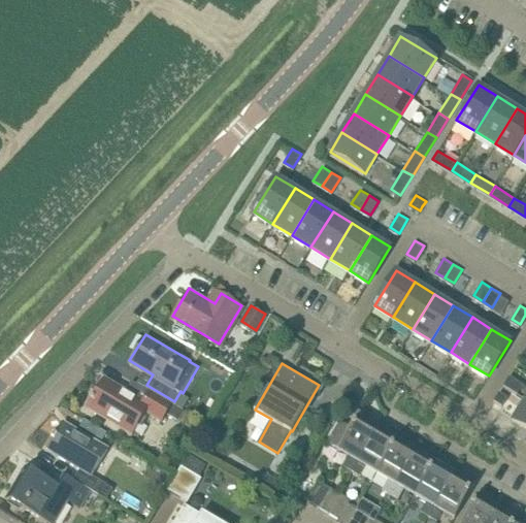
[(518,392),(524,383),(510,373),(503,383),(518,392)]
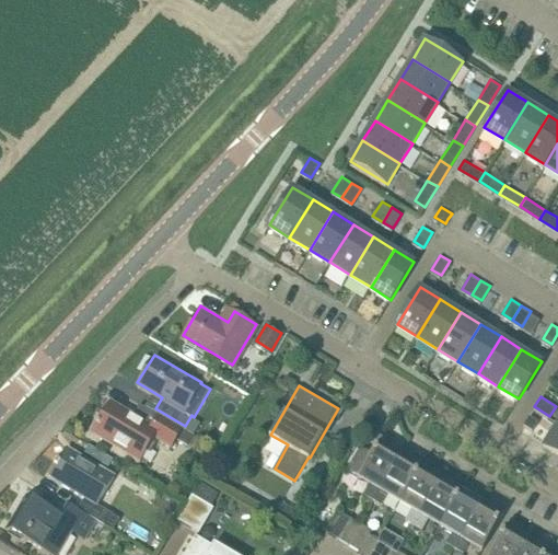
[(153,424),(111,400),(93,430),(140,457),(154,432),(172,442),(182,426),(160,413),(153,424)]
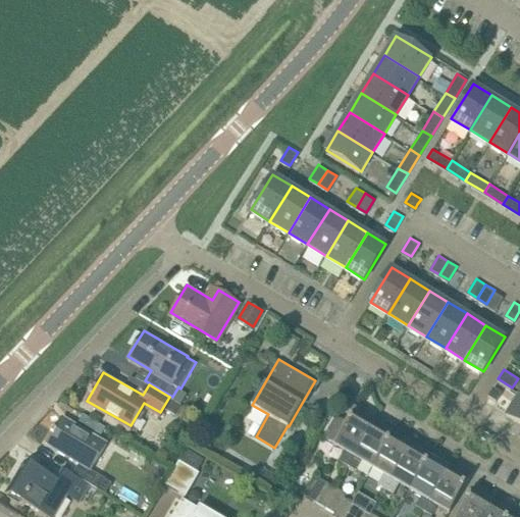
[(498,400),(503,392),(494,385),(488,394),(498,400)]
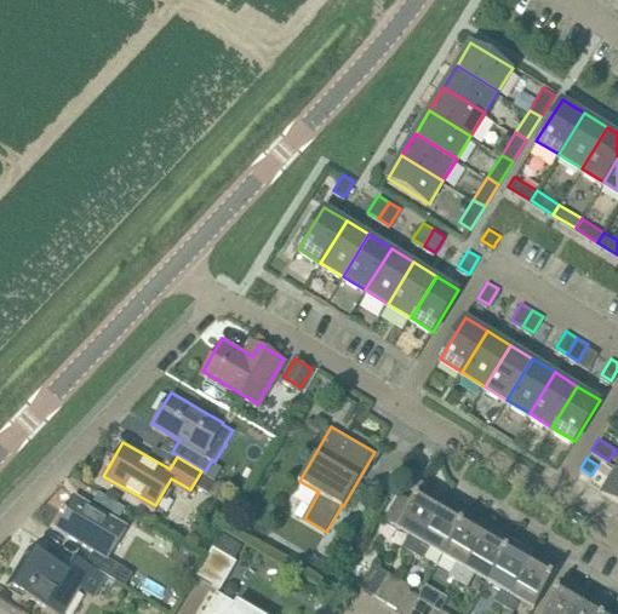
[(617,466),(602,488),(617,498),(617,466)]
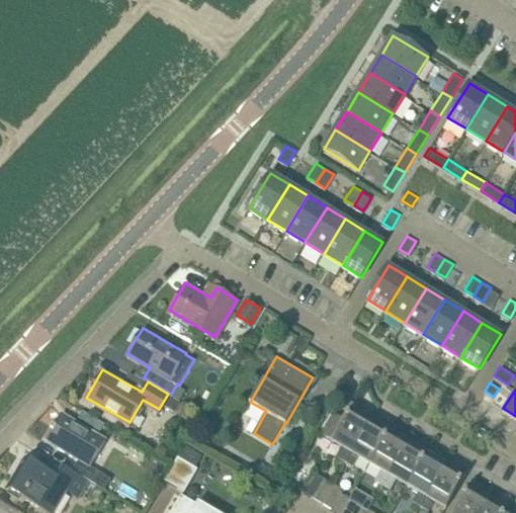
[(368,418),(360,413),(365,405),(354,399),(344,417),(334,412),(322,433),(343,445),(337,455),(345,459),(368,418)]
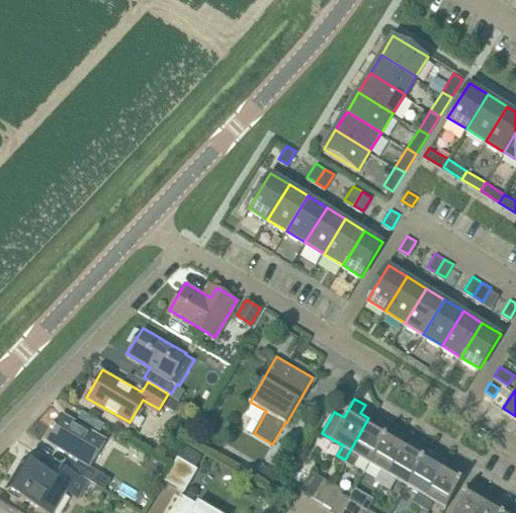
[(83,409),(79,416),(102,429),(106,422),(83,409)]
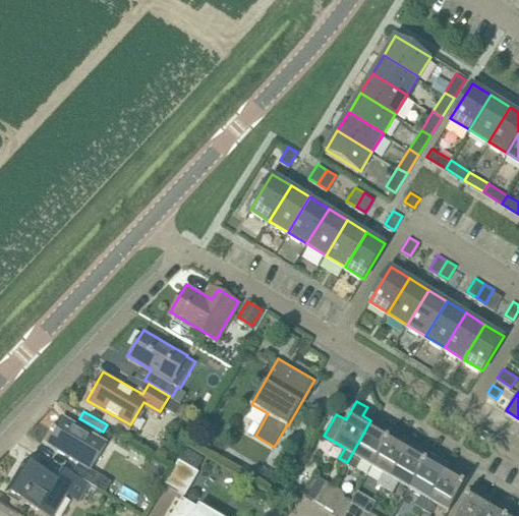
[(114,493),(119,483),(104,474),(91,466),(107,440),(63,413),(47,441),(79,460),(73,470),(98,485),(106,491),(108,490),(114,493)]
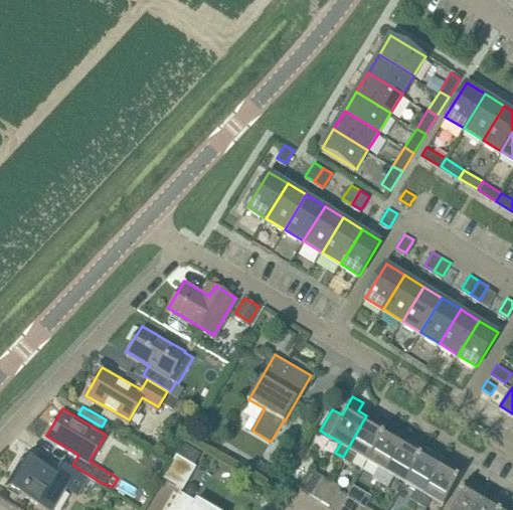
[(366,459),(389,418),(380,413),(375,420),(366,415),(343,457),(350,462),(356,453),(366,459)]
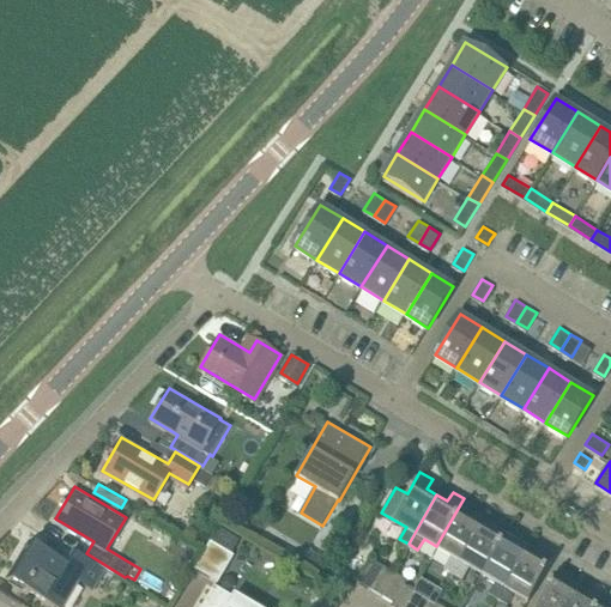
[(452,570),(481,521),(471,515),(477,507),(464,498),(436,546),(451,554),(443,565),(452,570)]
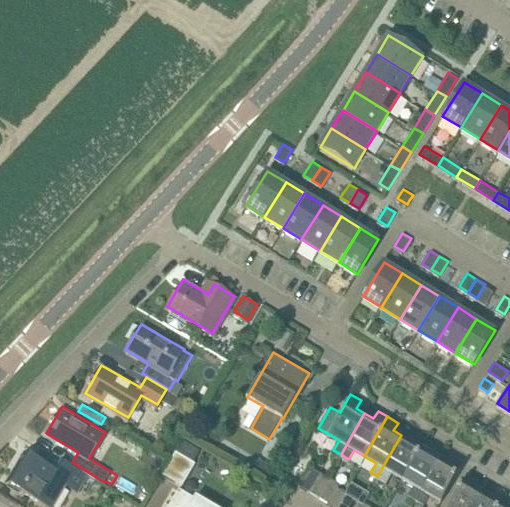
[(401,478),(424,438),(415,433),(411,441),(401,435),(377,476),(385,481),(391,472),(401,478)]
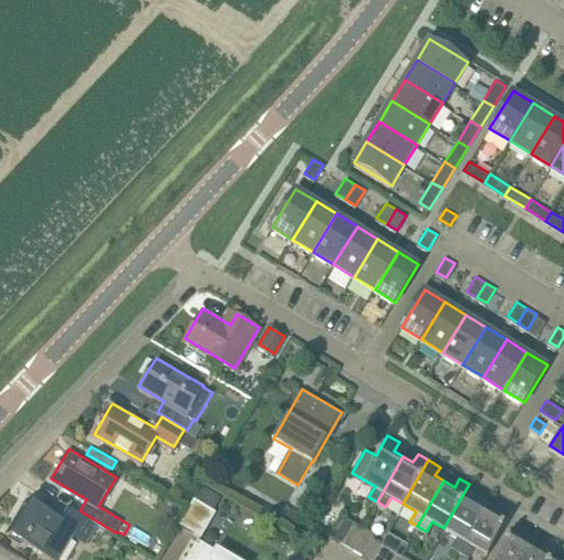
[(458,550),(484,505),(476,499),(481,492),(469,484),(444,528),(457,536),(450,546),(458,550)]
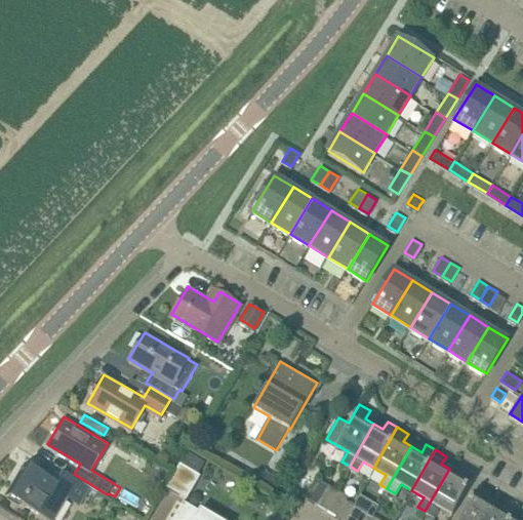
[(186,496),(200,473),(179,461),(165,484),(186,496)]
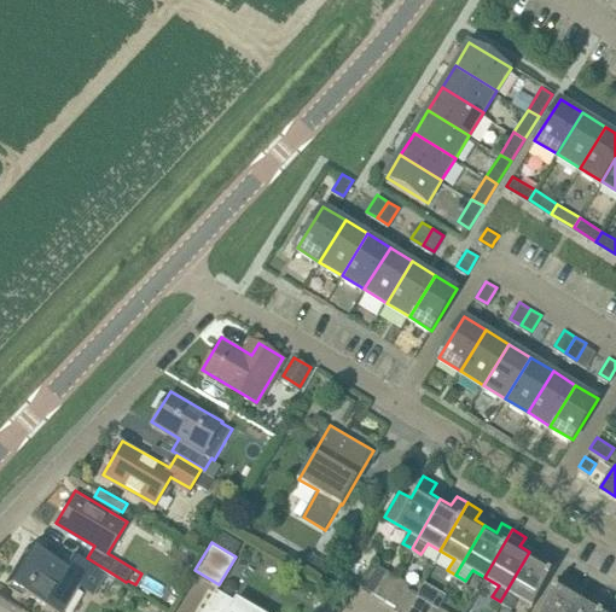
[(68,567),(30,545),(10,580),(62,611),(79,582),(94,592),(106,573),(75,554),(68,567)]
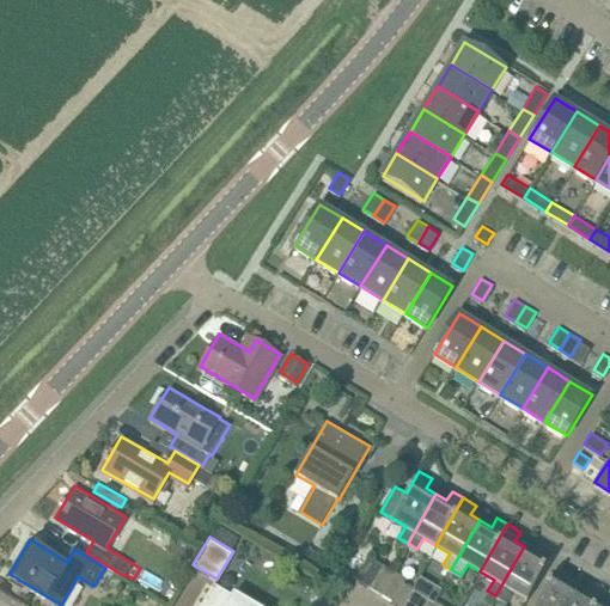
[(526,599),(554,551),(541,544),(535,554),(524,546),(495,595),(506,601),(512,591),(526,599)]
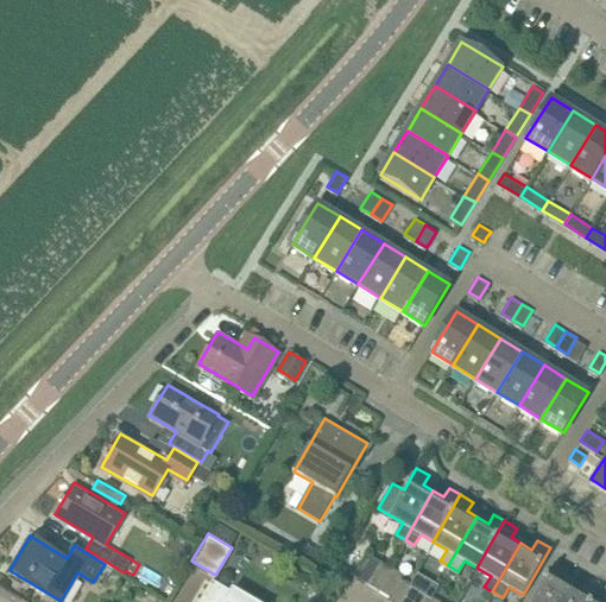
[(366,581),(379,558),(367,551),(354,574),(366,581)]
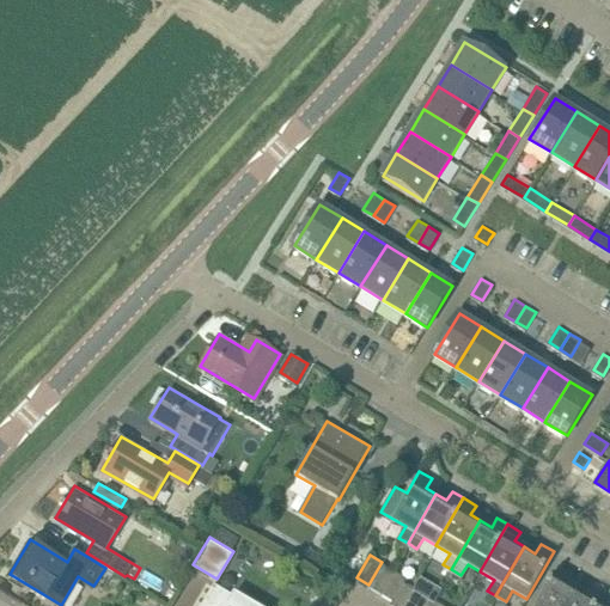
[(379,591),(394,568),(382,562),(368,585),(379,591)]
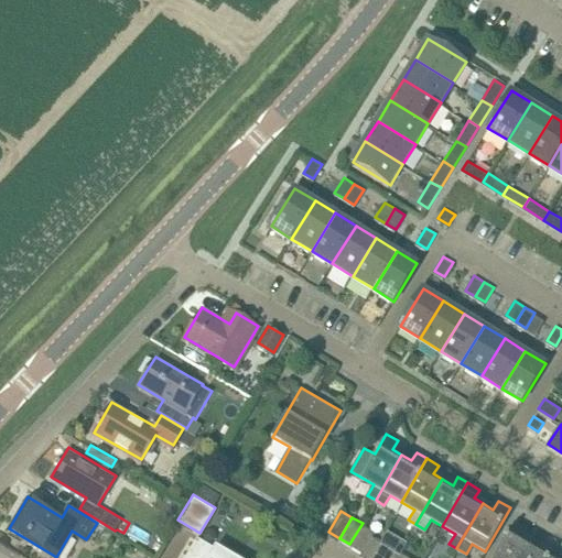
[(519,557),(530,540),(521,535),(526,525),(515,518),(490,557),(519,557)]
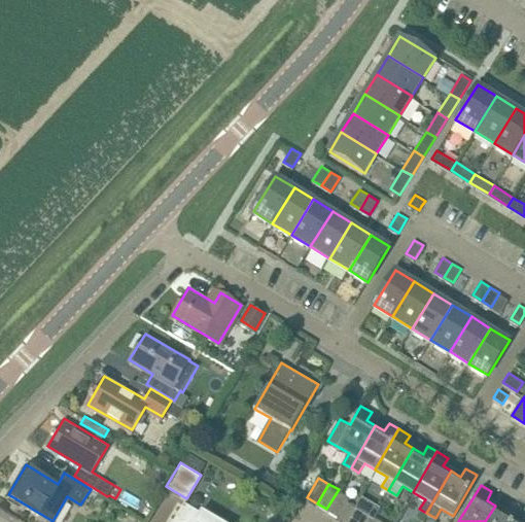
[(338,516),(347,499),(350,496),(339,489),(326,509),(338,516)]
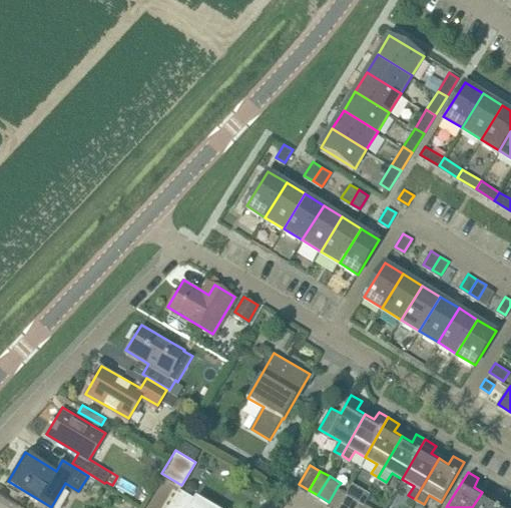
[(331,507),(339,507),(349,493),(338,486),(329,502),(327,505),(331,507)]
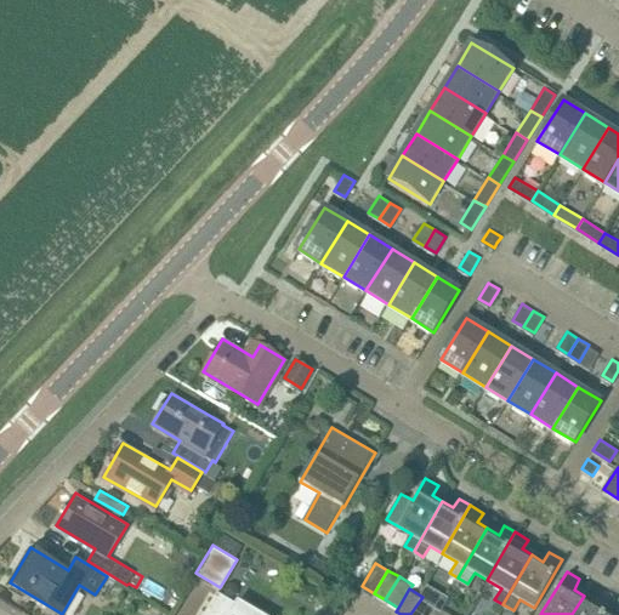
[(236,602),(217,591),(202,614),(261,614),(251,609),(237,601),(236,602)]
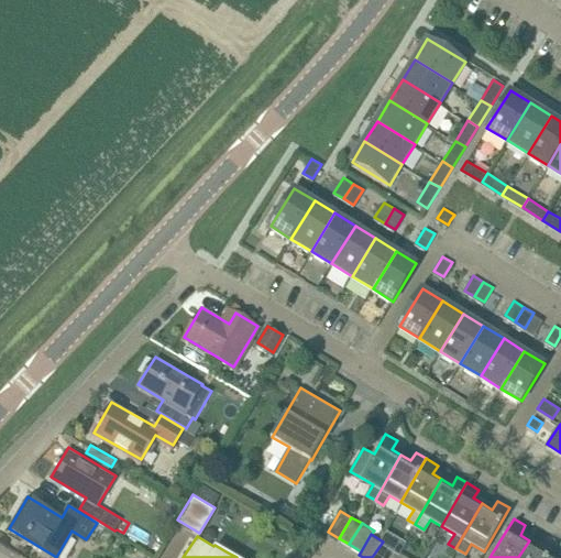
[(546,557),(556,543),(543,537),(539,546),(529,540),(518,557),(546,557)]
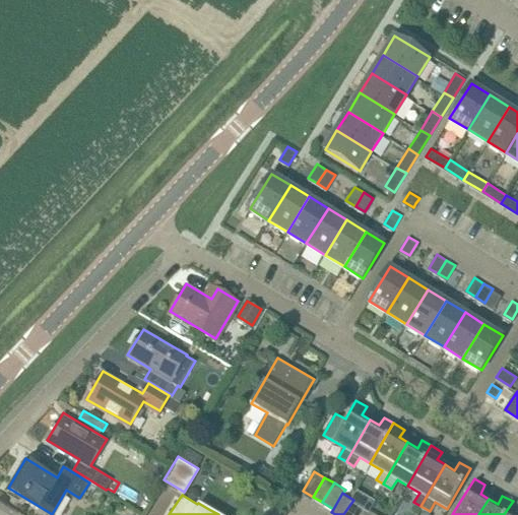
[(358,514),(364,506),(353,500),(343,514),(358,514)]
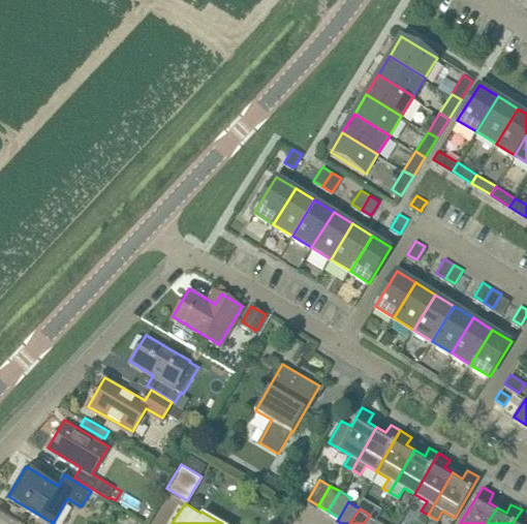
[(526,513),(522,510),(513,523),(526,523),(526,513)]
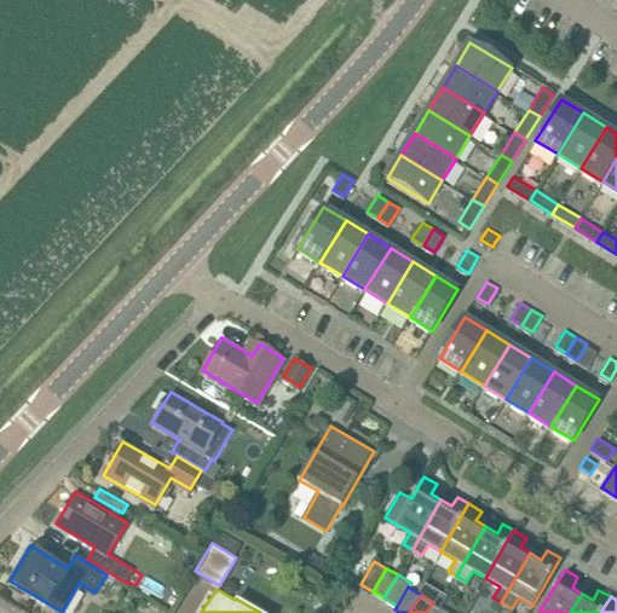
[(442,612),(445,608),(433,602),(426,612),(442,612)]
